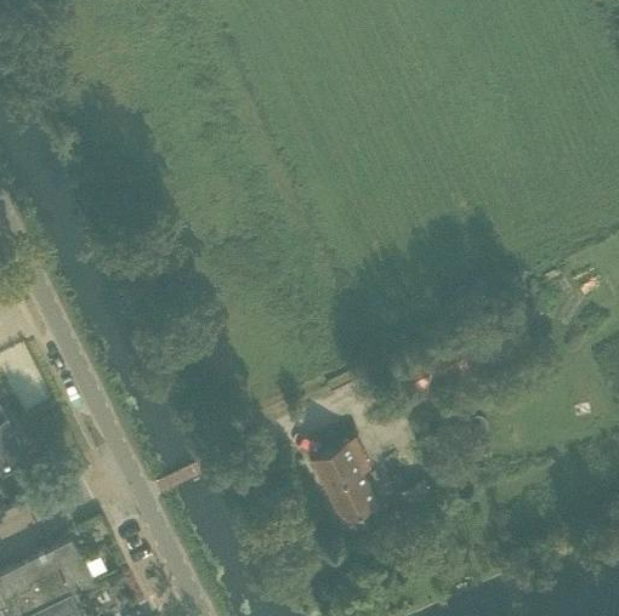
[(0,472),(9,468),(9,462),(24,454),(0,406),(0,472)]
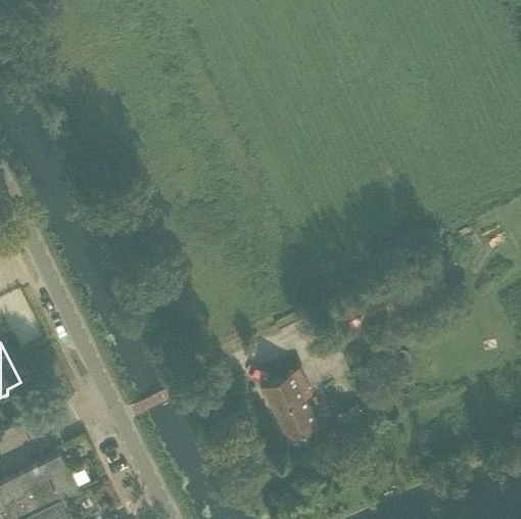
[(265,387),(290,438),(318,425),(304,397),(312,394),(299,370),(265,387)]
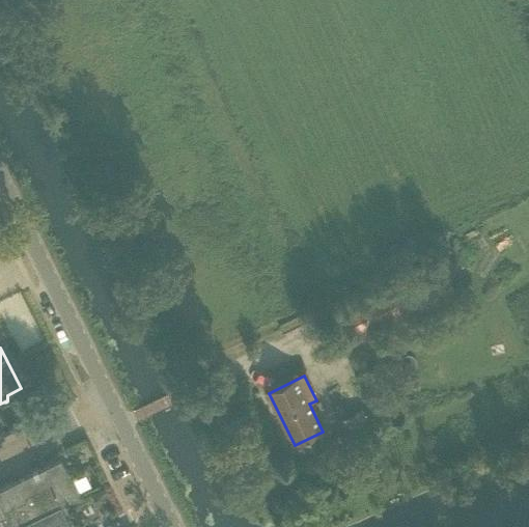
[(354,443),(360,452),(380,441),(363,411),(342,422),(347,432),(334,440),(340,450),(354,443)]
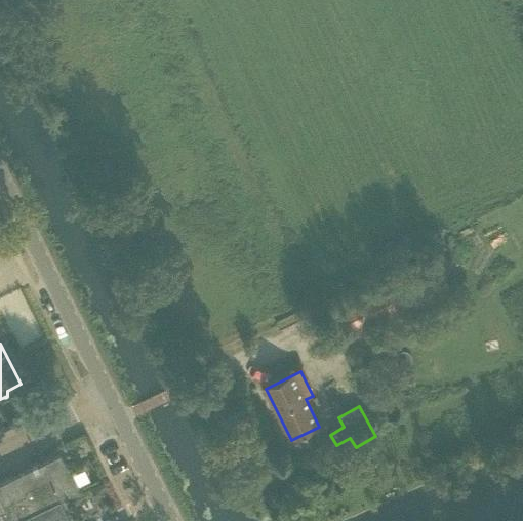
[(12,507),(22,503),(30,520),(63,505),(81,494),(62,457),(2,486),(12,507)]
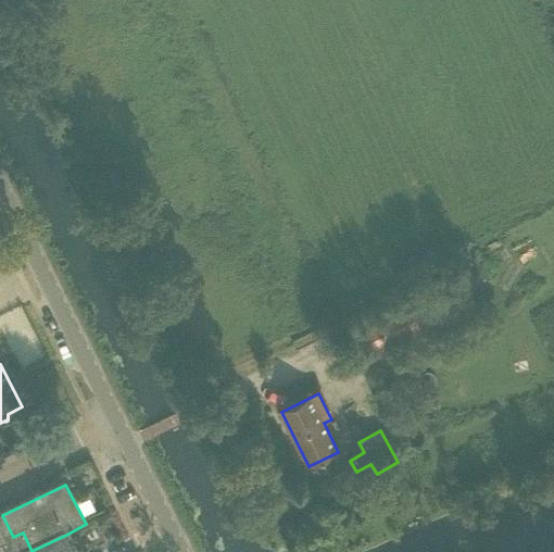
[(0,516),(0,551),(32,551),(23,532),(13,537),(2,515),(0,516)]
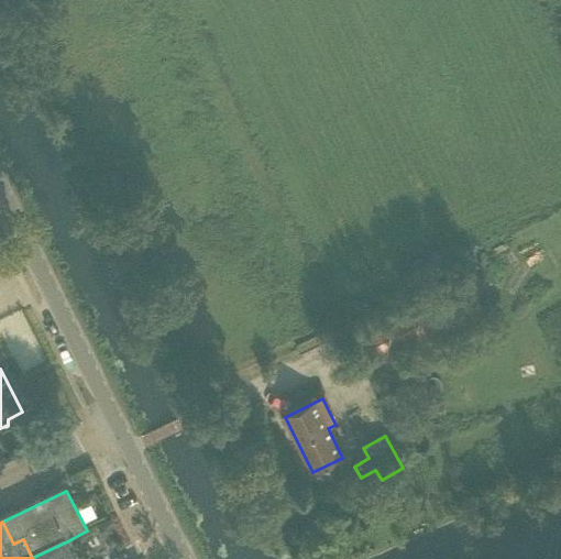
[(32,558),(75,558),(67,541),(32,558)]
